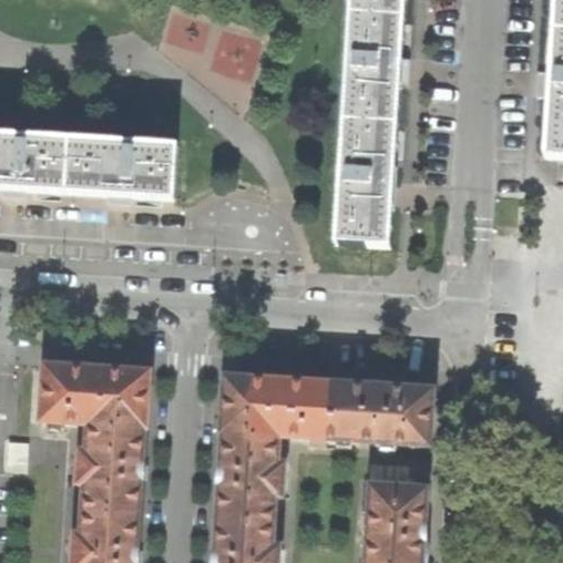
[(350,0),(336,239),(389,243),(393,176),(400,77),(406,0),(350,0)]
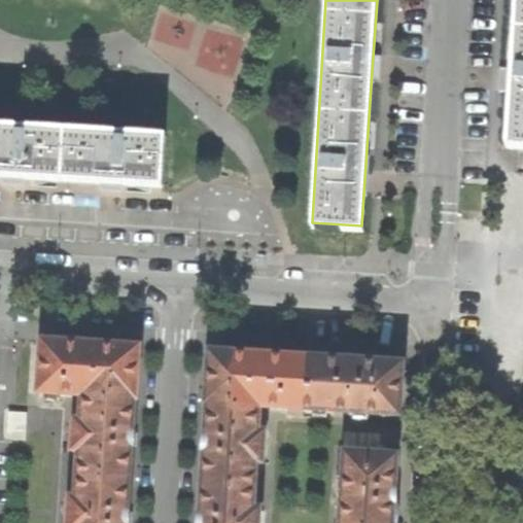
[(512,82),(509,143),(522,143),(522,0),(517,0),(513,60),(504,60),(503,70),(502,82),(512,82)]
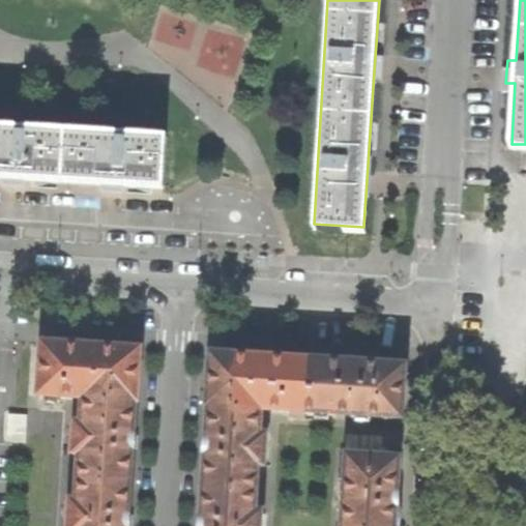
[(0,170),(135,179),(164,181),(167,129),(0,119),(0,170)]
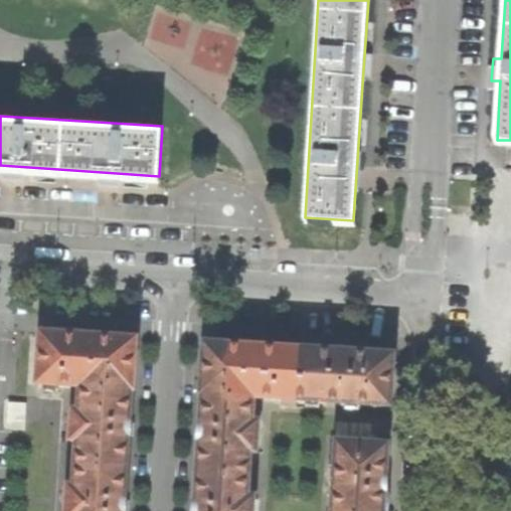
[(36,379),(78,382),(131,385),(135,385),(138,333),(84,330),(39,327),(36,379)]
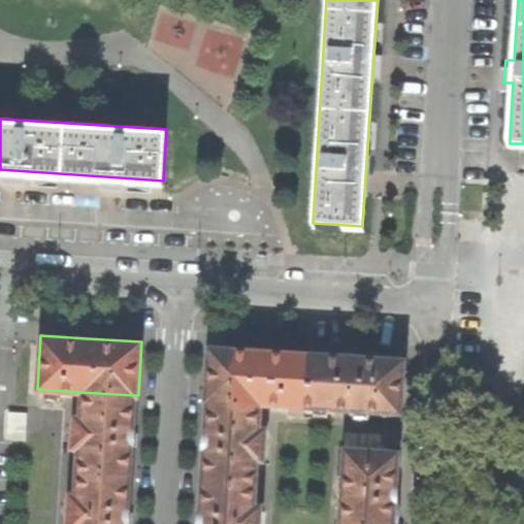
[(203,401),(206,401),(259,404),(303,407),(307,353),(272,351),(206,347),(203,401)]
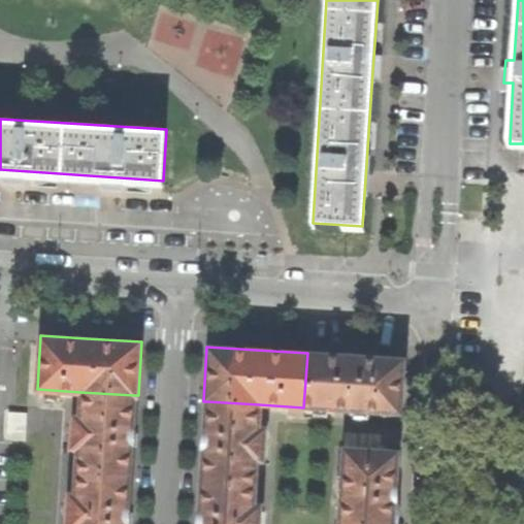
[(353,356),(307,353),(303,407),(399,414),(402,359),(353,356)]
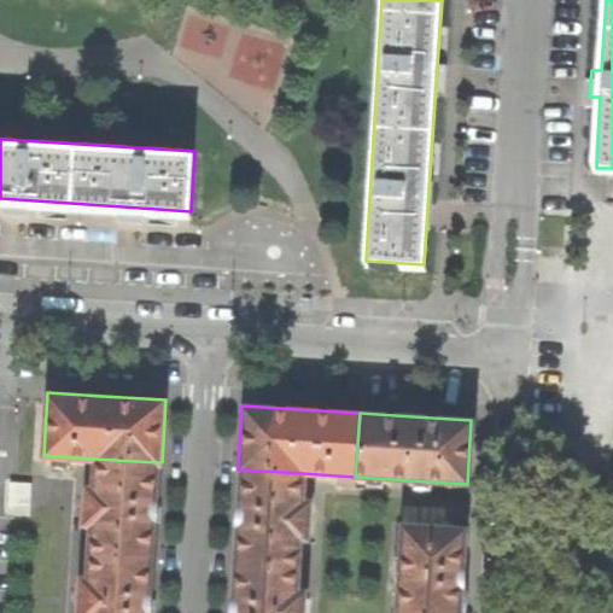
[(91,524),(89,552),(151,555),(153,519),(158,520),(159,511),(159,501),(155,501),(157,462),(94,459),(93,488),(85,488),(82,523),(91,524)]
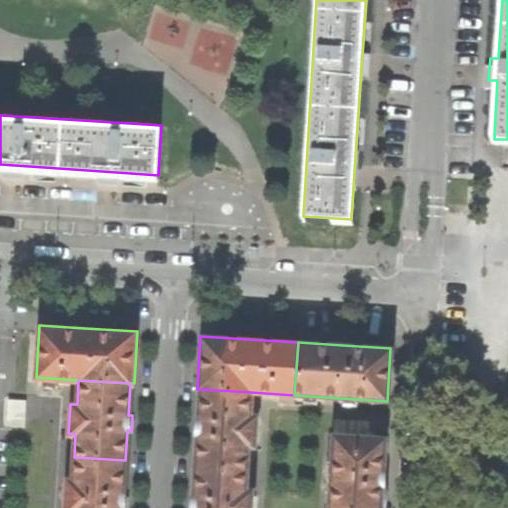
[(197,437),(195,466),(246,469),(248,447),(254,448),(256,416),(250,416),(251,392),(200,389),(198,419),(195,419),(194,427),(193,436),(197,437)]
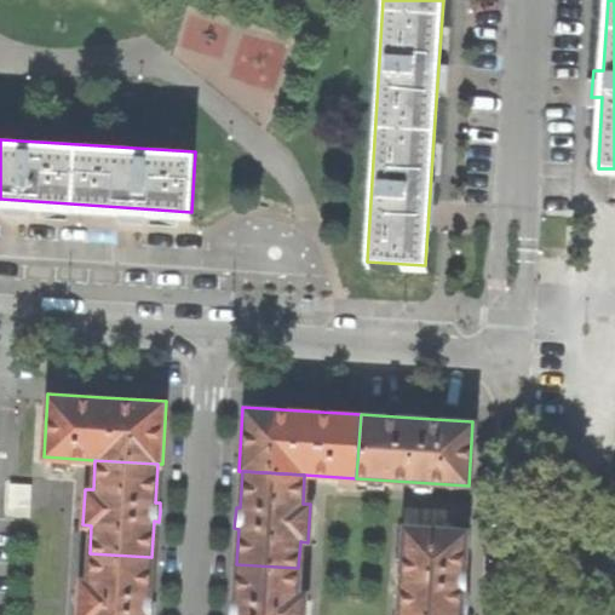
[(466,529),(404,527),(398,614),(460,614),(463,592),(465,592),(465,581),(466,570),(464,569),(466,529)]
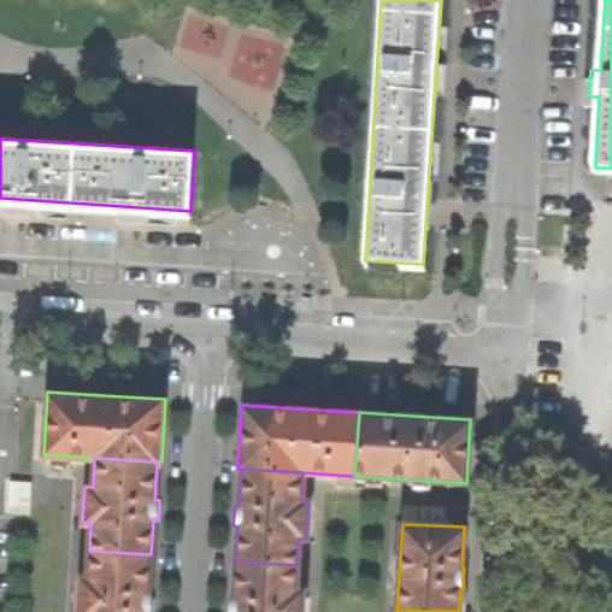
[(152,611),(153,602),(154,592),(148,592),(151,554),(89,551),(87,577),(80,577),(76,611),(152,611)]
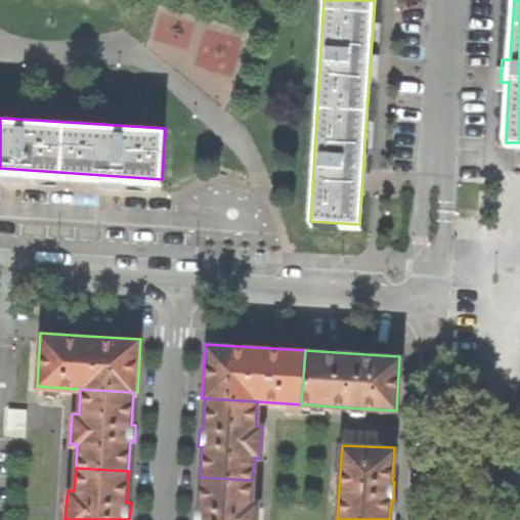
[(256,519),(258,504),(251,504),(252,480),(200,477),(198,508),(193,508),(193,516),(192,519),(256,519)]
